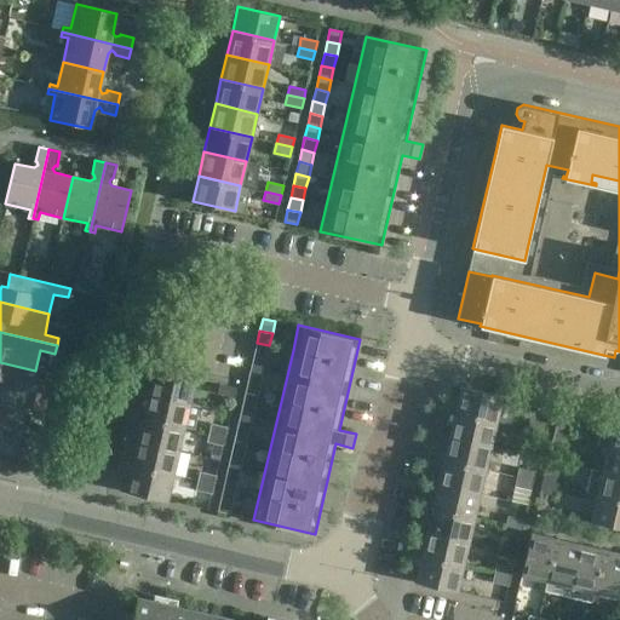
[(267,357),(269,345),(257,343),(254,355),(267,357)]
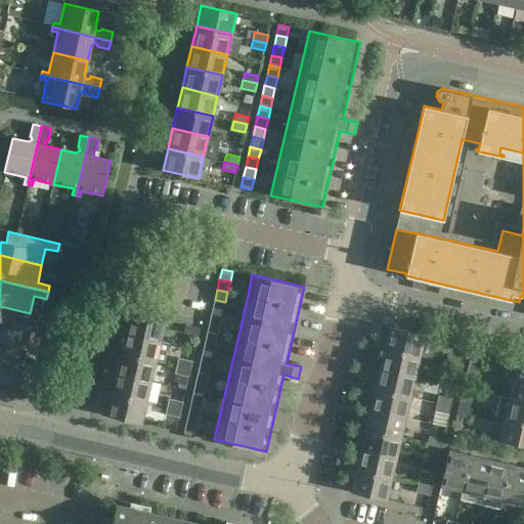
[(223,312),(225,302),(215,300),(212,309),(223,312)]
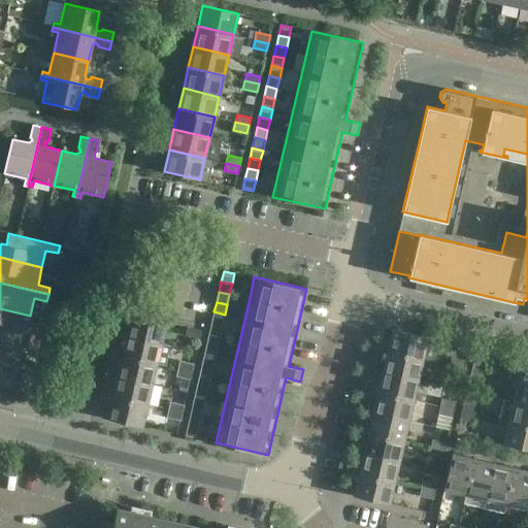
[(27,333),(30,316),(0,308),(0,334),(37,342),(39,336),(27,333)]
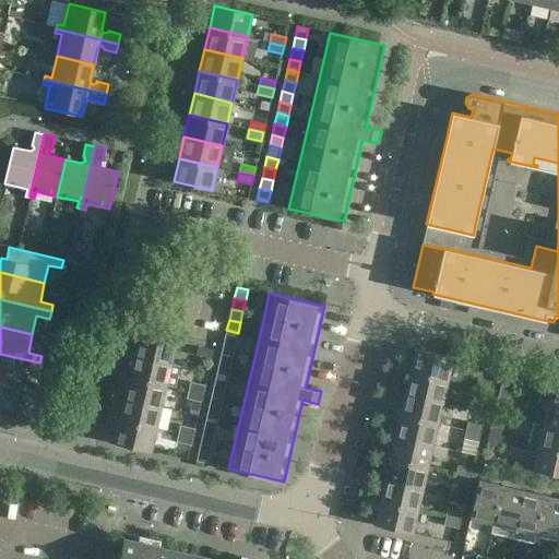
[(235,344),(238,333),(226,330),(224,341),(235,344)]
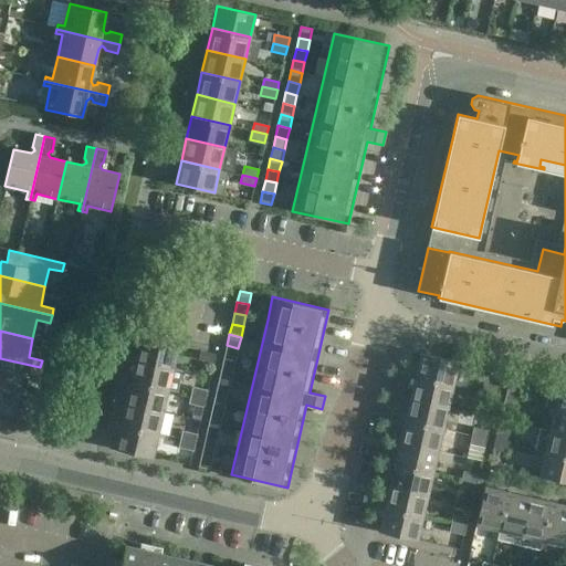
[(140,336),(135,359),(174,368),(179,345),(140,336)]
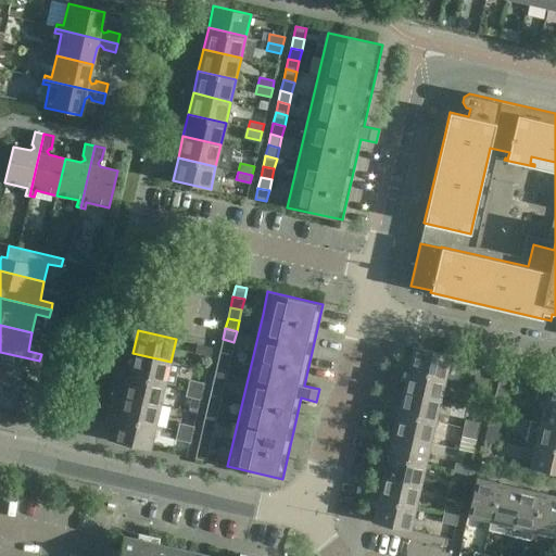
[(231,353),(234,342),(223,339),(220,350),(231,353)]
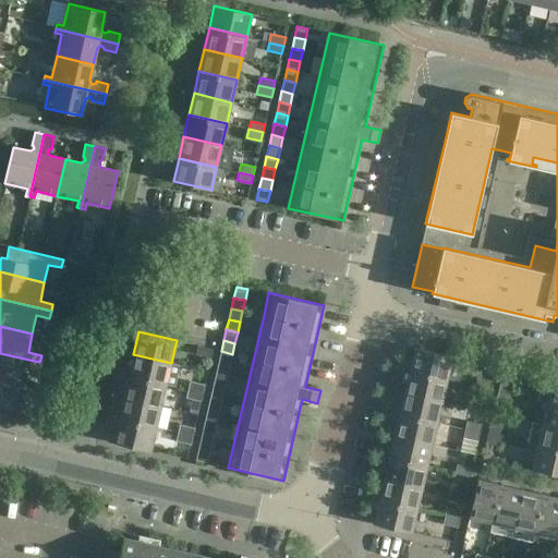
[(196,354),(210,358),(213,349),(198,346),(196,354)]
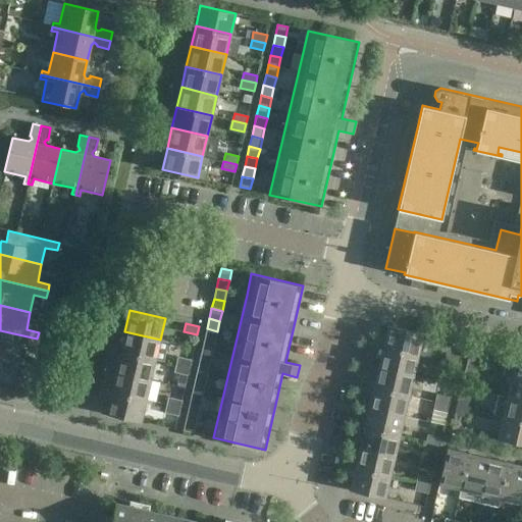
[(387,325),(387,326),(382,347),(418,355),(423,333),(387,325)]
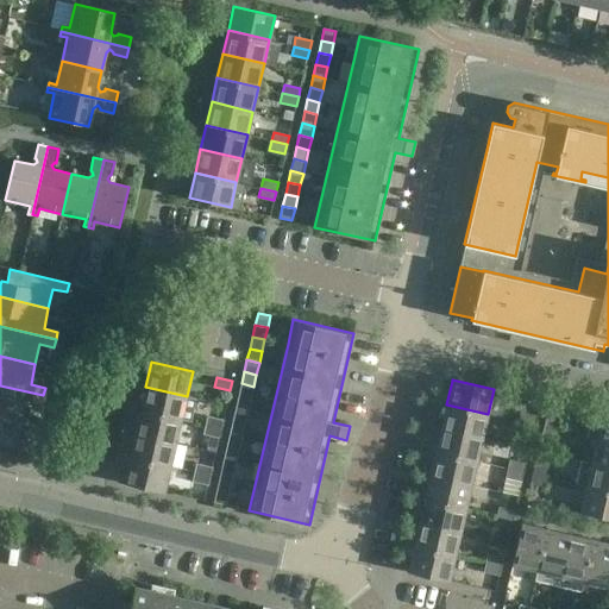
[(251,399),(253,387),(242,383),(238,395),(251,399)]
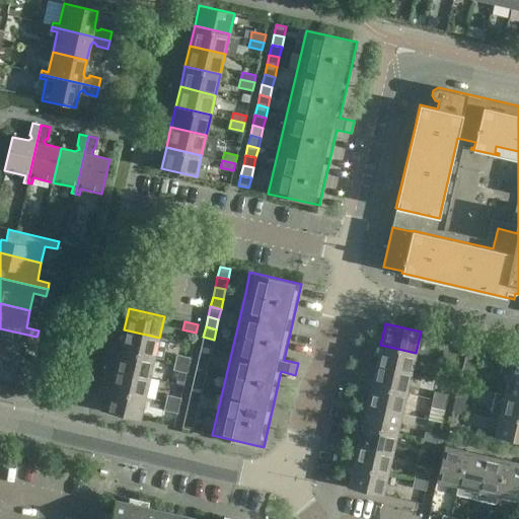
[(34,344),(36,337),(0,328),(0,353),(19,358),(23,341),(34,344)]
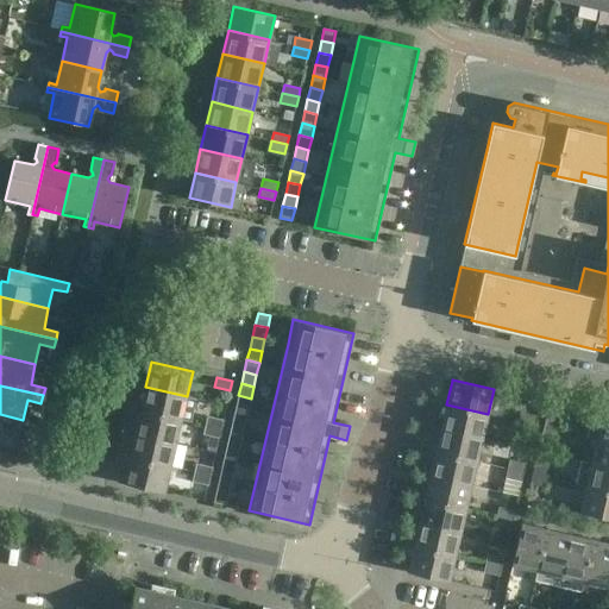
[(196,399),(187,396),(145,387),(140,410),(181,419),(192,421),(196,399)]
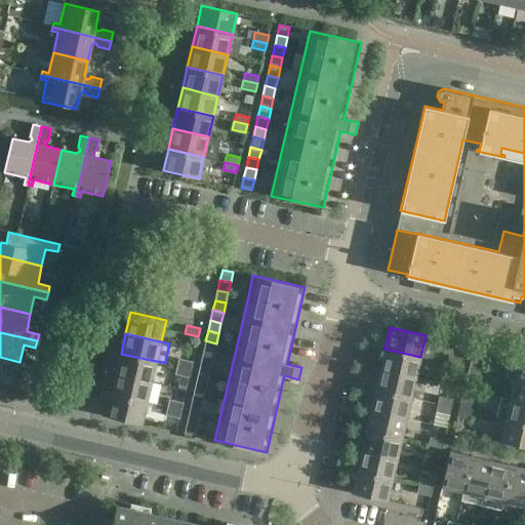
[(213,354),(216,344),(205,340),(203,351),(213,354)]
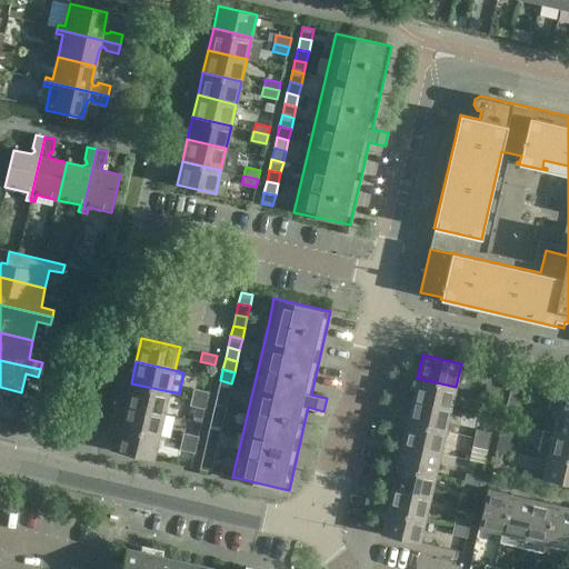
[(450,409),(456,387),(417,378),(412,400),(450,409)]
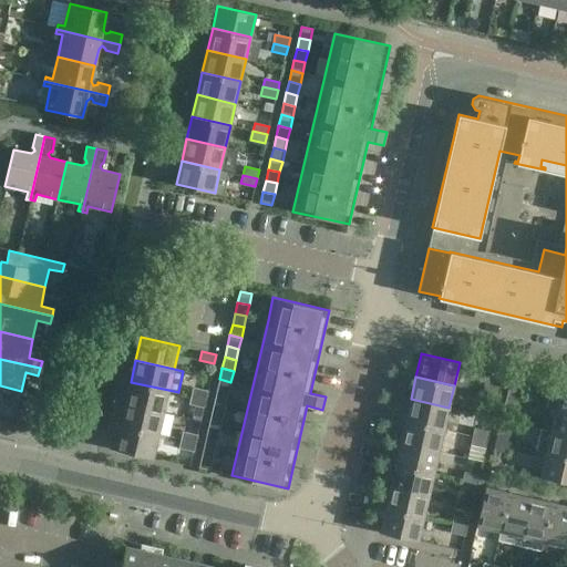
[(228,393),(230,382),(219,379),(217,390),(228,393)]
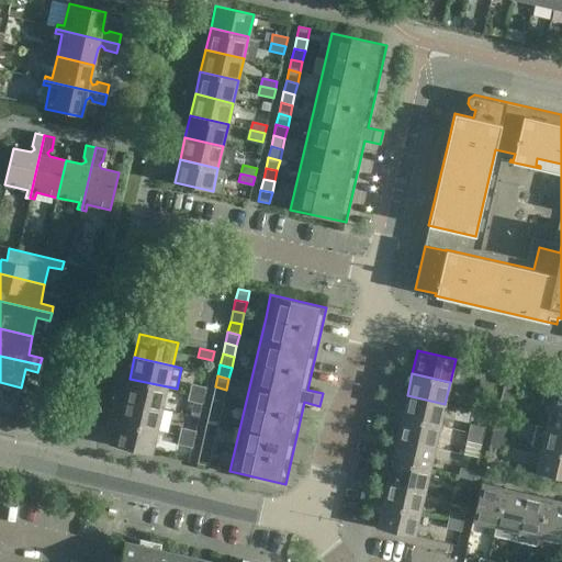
[(163,408),(167,386),(130,379),(124,400),(163,408)]
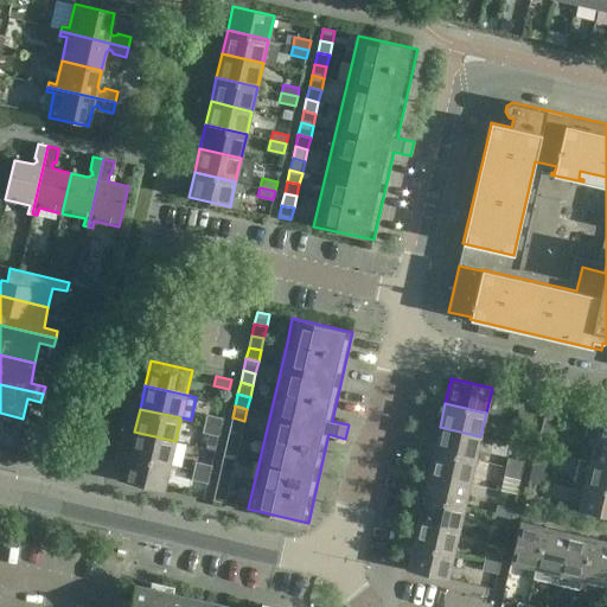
[(519,410),(517,420),(532,423),(535,415),(519,410)]
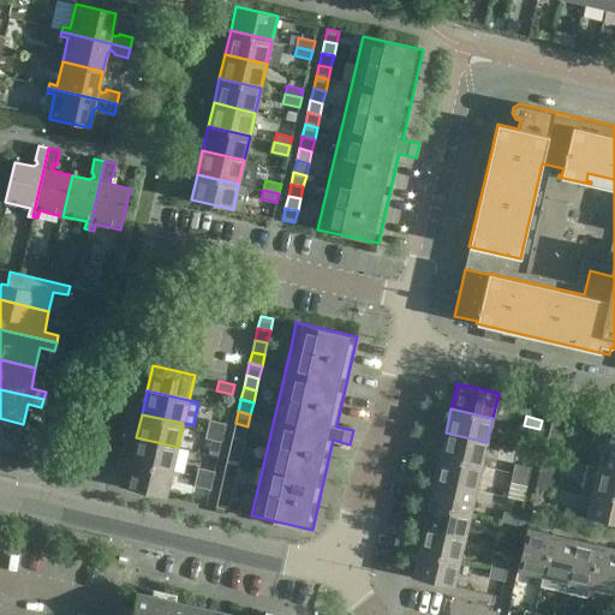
[(592,441),(603,443),(614,446),(614,419),(598,416),(592,441)]
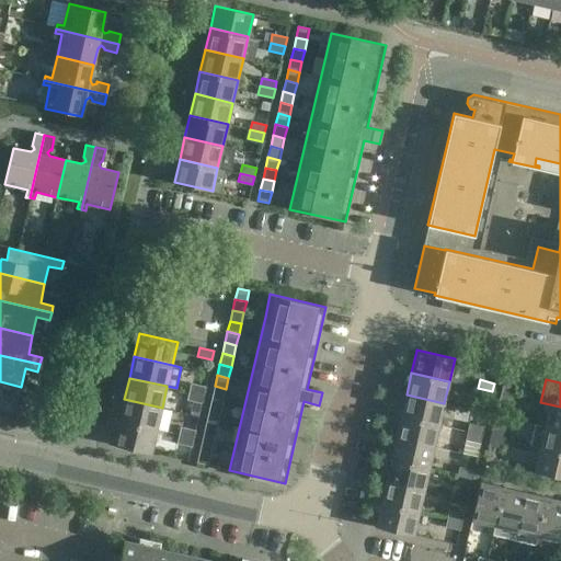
[(16,405),(21,387),(0,381),(0,410),(27,416),(30,408),(16,405)]
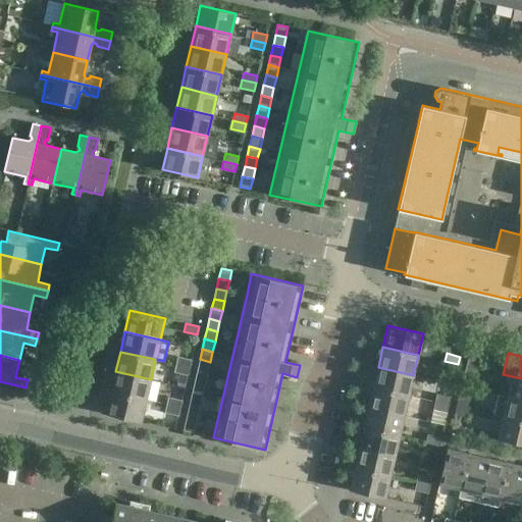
[(177,357),(176,364),(190,367),(192,360),(177,357)]
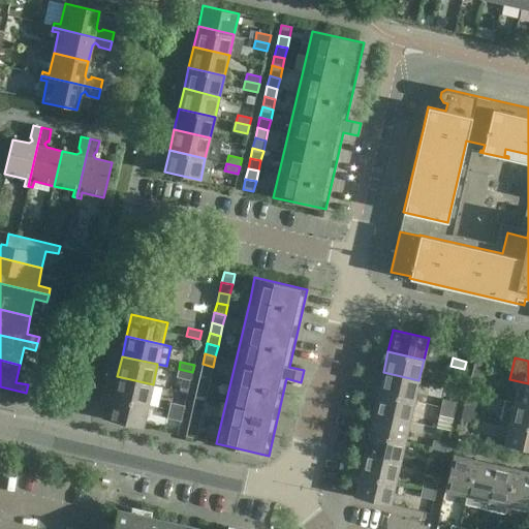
[(488,366),(474,363),(472,371),(486,374),(488,366)]
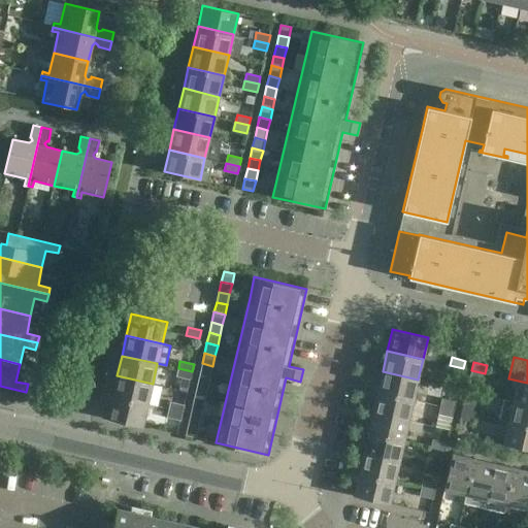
[(210,376),(212,366),(202,363),(199,373),(210,376)]
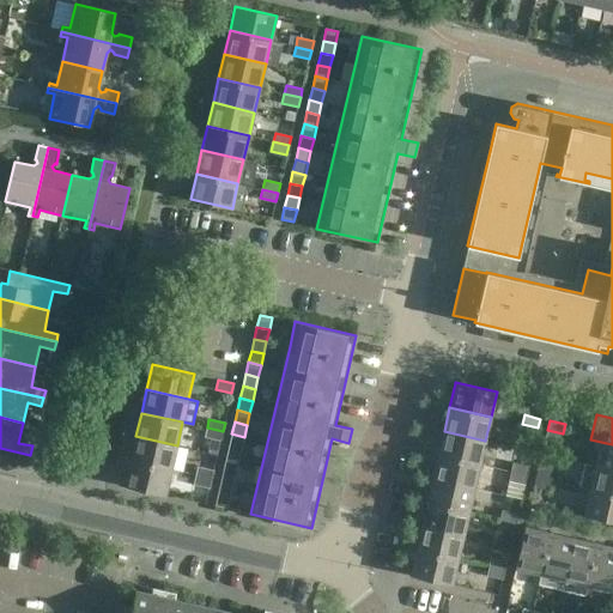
[(536,437),(538,428),(522,424),(520,434),(536,437)]
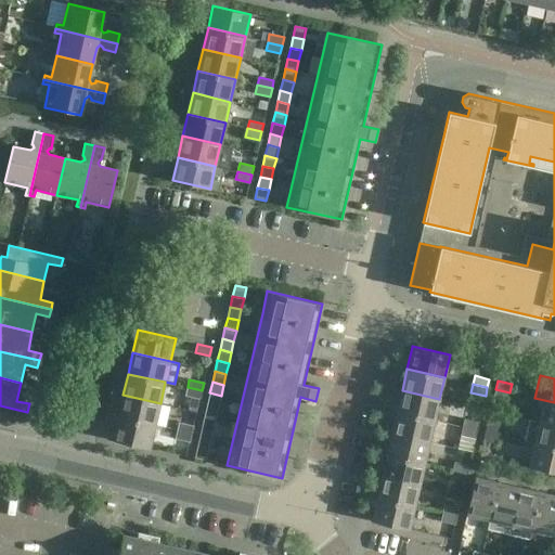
[(199,399),(202,390),(188,387),(185,396),(199,399)]
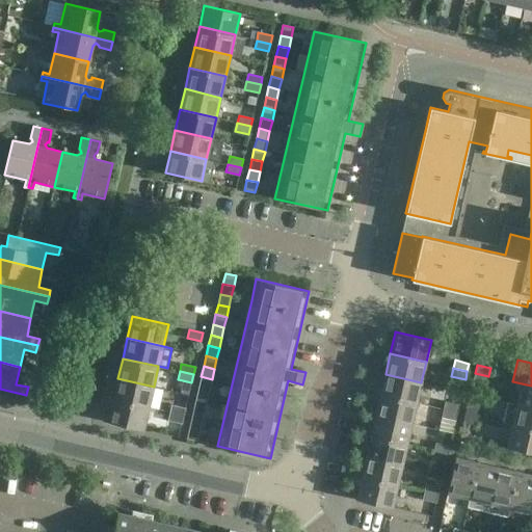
[(487,384),(488,376),(475,373),(473,380),(487,384)]
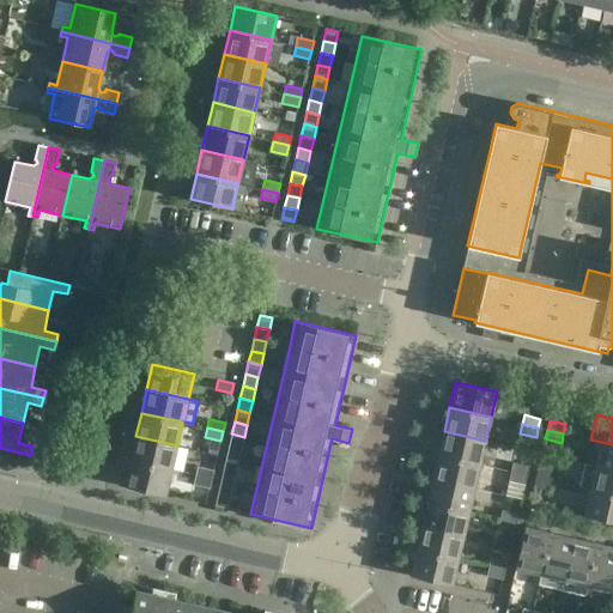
[(480,465),(485,441),(444,431),(438,455),(480,465)]
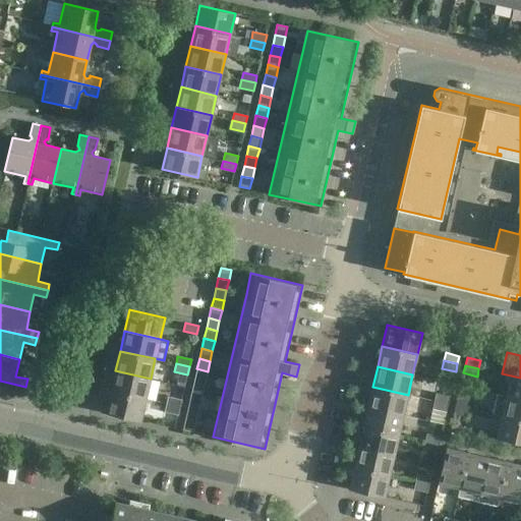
[(205,382),(208,371),(196,368),(194,379),(205,382)]
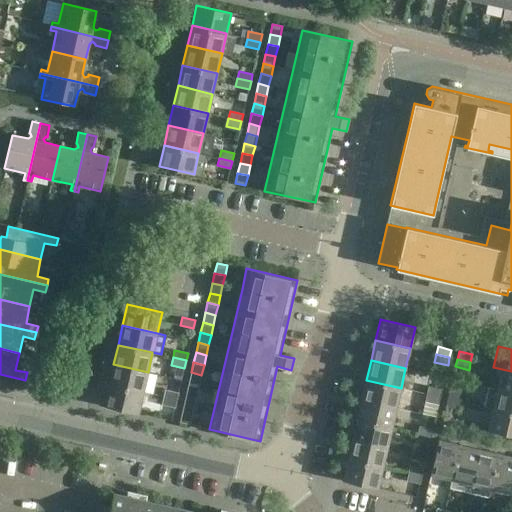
[(143,392),(148,372),(113,364),(108,384),(143,392)]
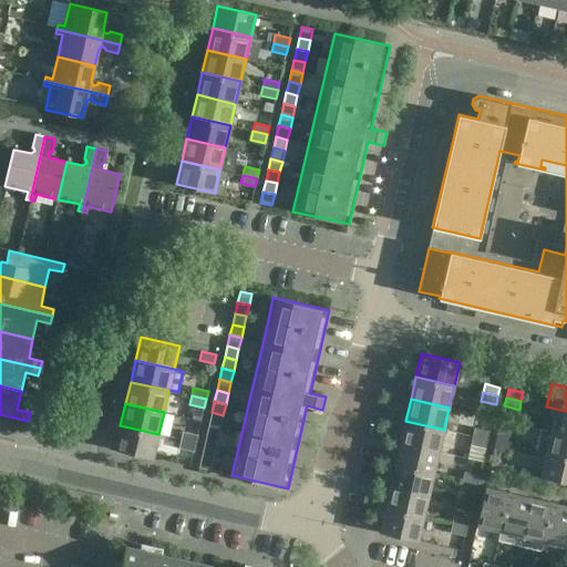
[(566,434),(566,411),(556,409),(550,431),(566,434)]
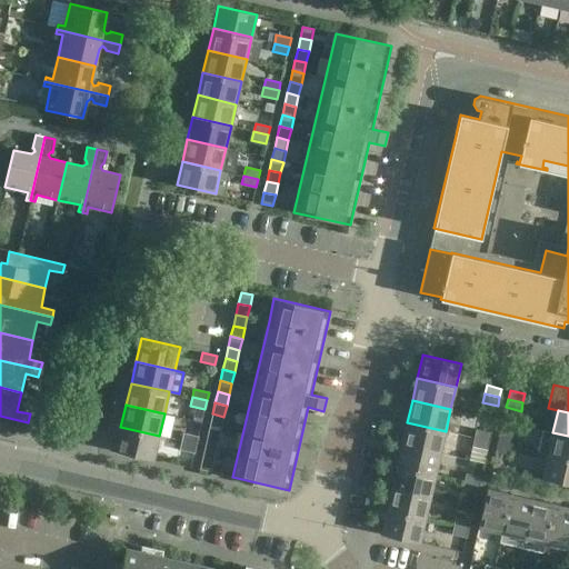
[(221,428),(223,417),(212,413),(210,425),(221,428)]
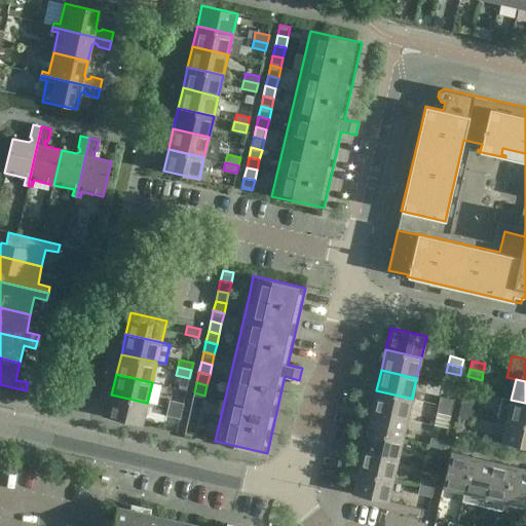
[(407,419),(412,399),(376,390),(372,411),(407,419)]
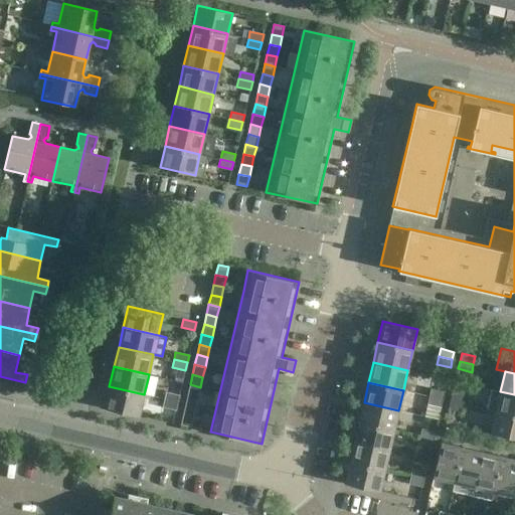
[(198,397),(200,387),(190,384),(188,394),(198,397)]
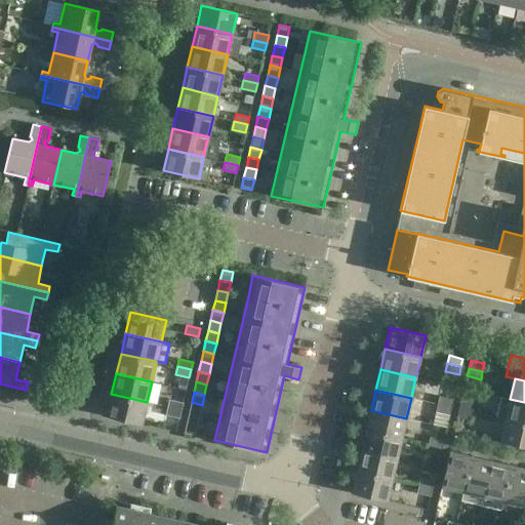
[(142,423),(147,402),(111,394),(107,415),(142,423)]
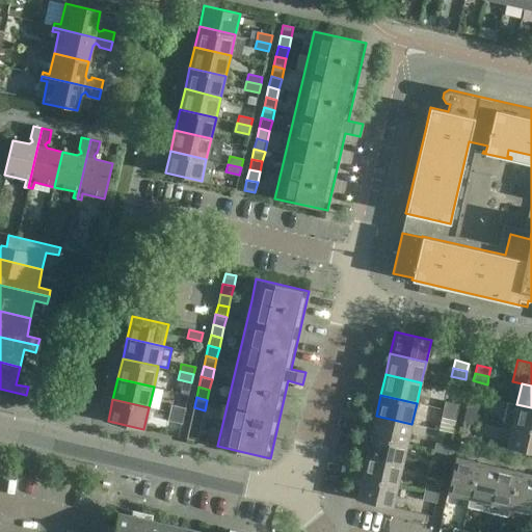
[(446,401),(444,409),(457,413),(459,404),(446,401)]
